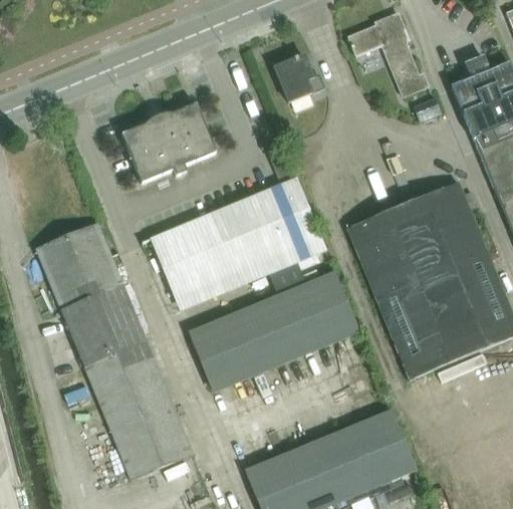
[(402,94),(427,84),(422,72),(417,74),(403,40),(407,38),(396,12),(373,21),(374,25),(346,36),(354,54),(379,44),(402,94)]
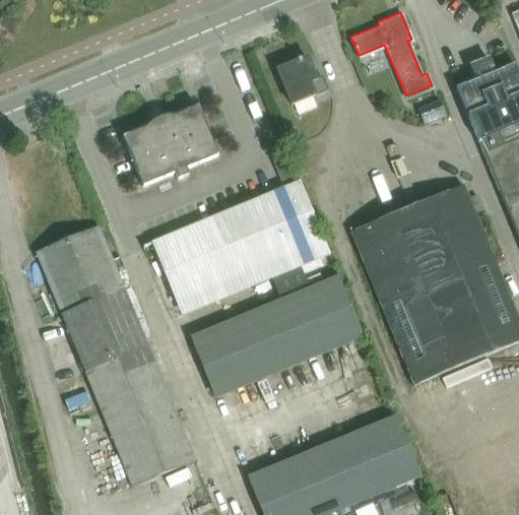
[(276,68),(285,89),(292,103),(327,87),(321,74),(316,76),(307,55),(276,68)]
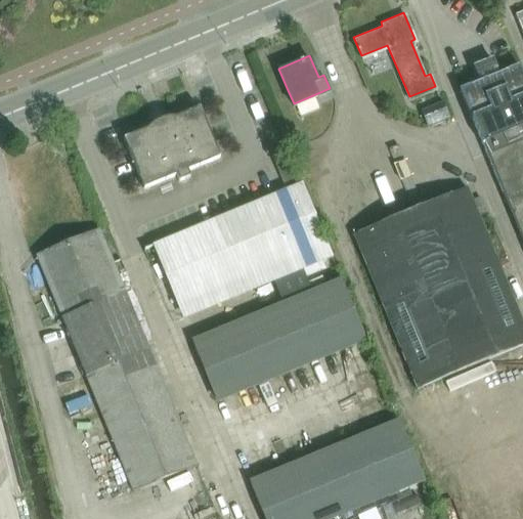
[(468,115),(477,139),(522,247),(522,81),(515,62),(496,70),(496,71),(495,71),(492,62),(472,71),(475,79),(474,80),(454,87),(467,116),(468,115)]
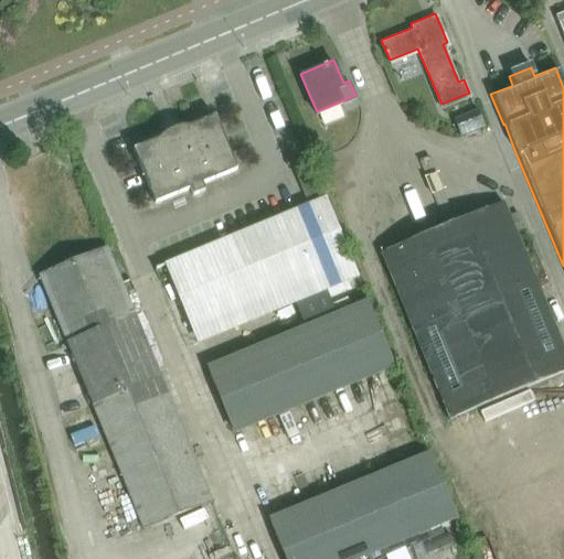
[(487,104),(463,110),(468,128),(491,121),(487,104)]
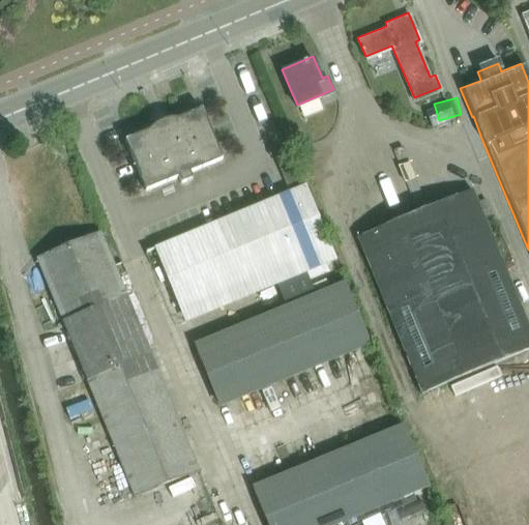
[(189,169),(223,155),(202,105),(125,136),(146,186),(178,173),(181,179),(193,175),(189,169)]
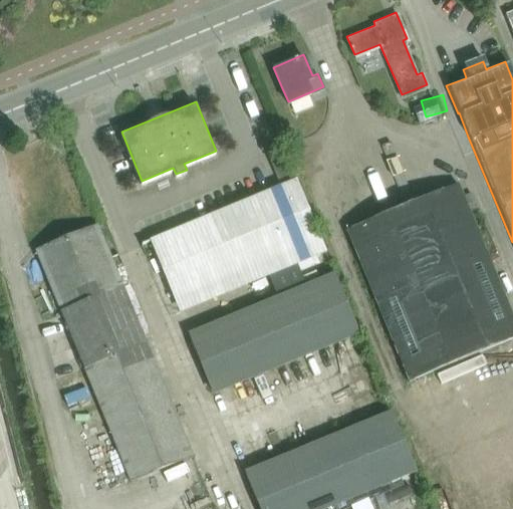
[(287,159),(272,166),(280,184),(295,177),(287,159)]
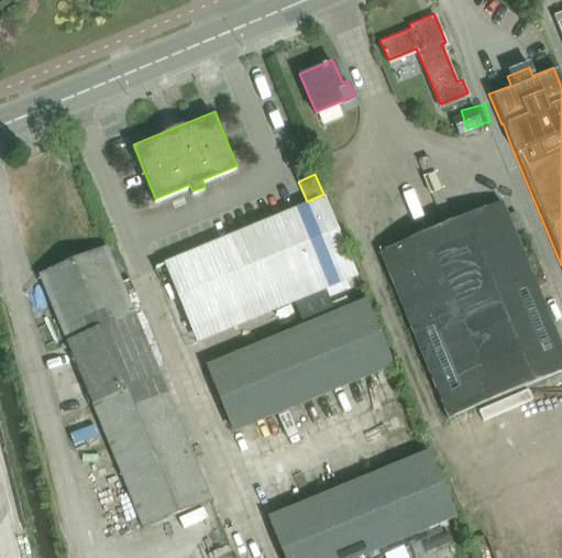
[(191,327),(350,261),(323,194),(307,201),(164,261),(191,327)]
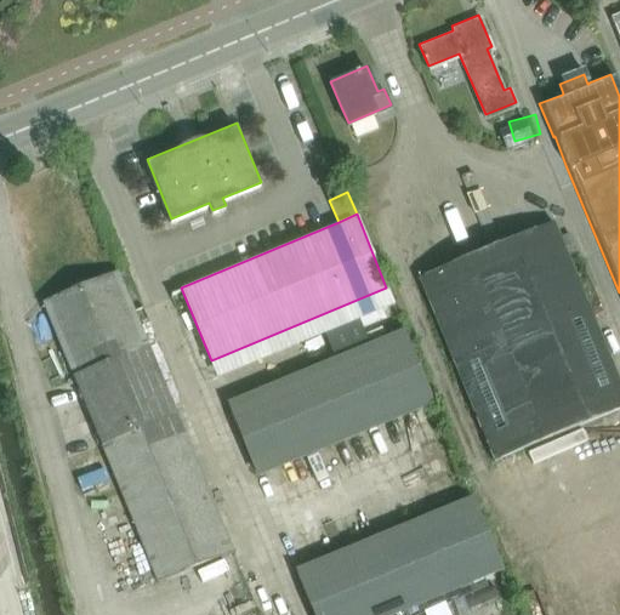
[(494,457),(619,403),(619,379),(553,218),(419,274),(494,457)]
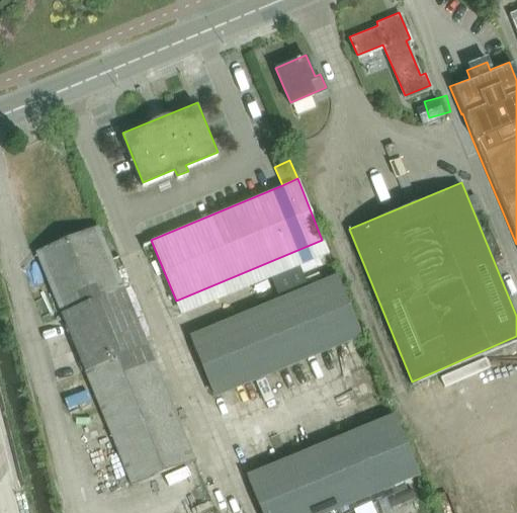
[(194,459),(193,457),(97,225),(35,250),(84,367),(133,486),(194,459)]
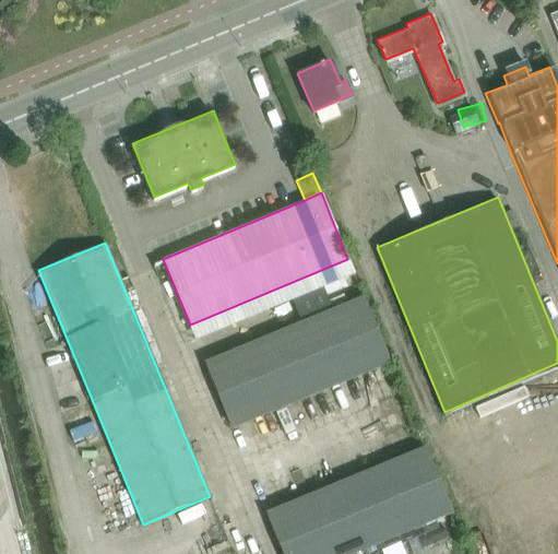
[(230,426),(390,360),(364,293),(204,360),(230,426)]
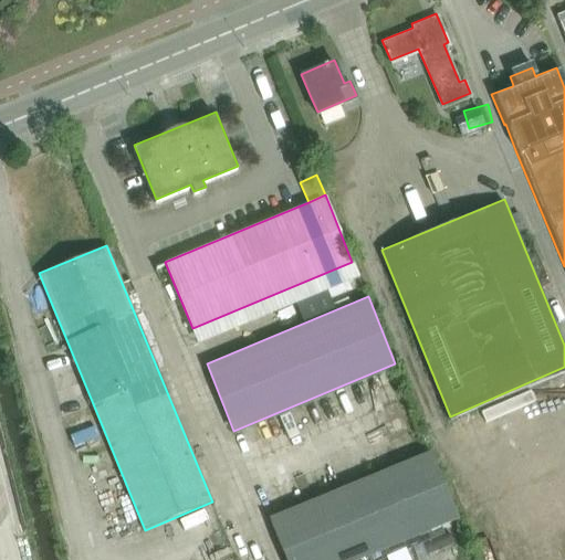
[(351,559),(458,516),(456,509),(430,448),(268,516),(286,559),(351,559)]
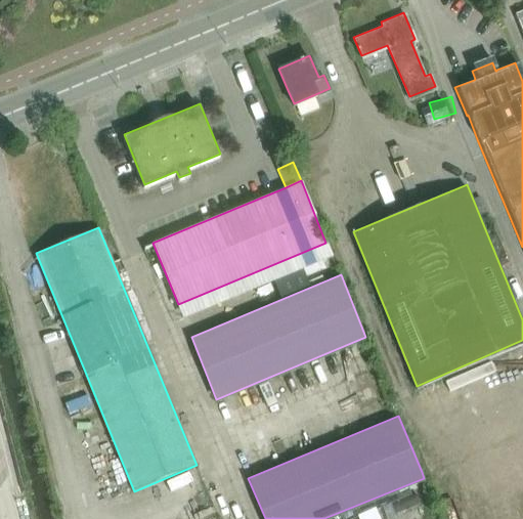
[(324,518),(444,518),(428,477),(424,478),(324,518)]
